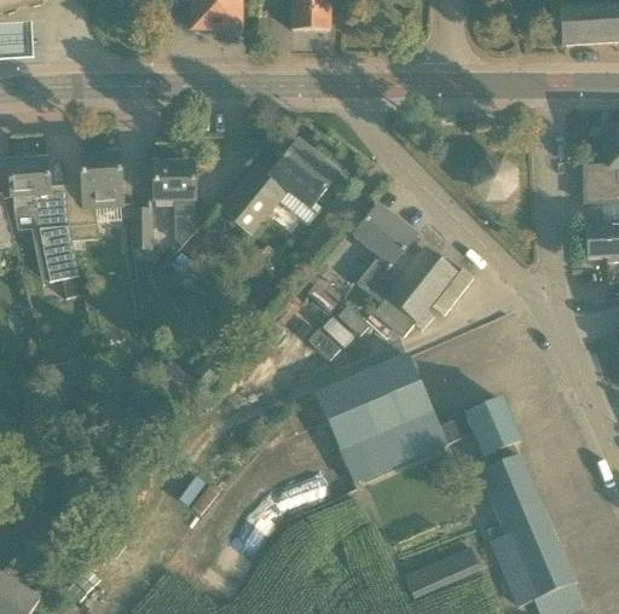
[(181,0),(181,1),(191,1),(191,28),(239,29),(238,0),(181,0)]
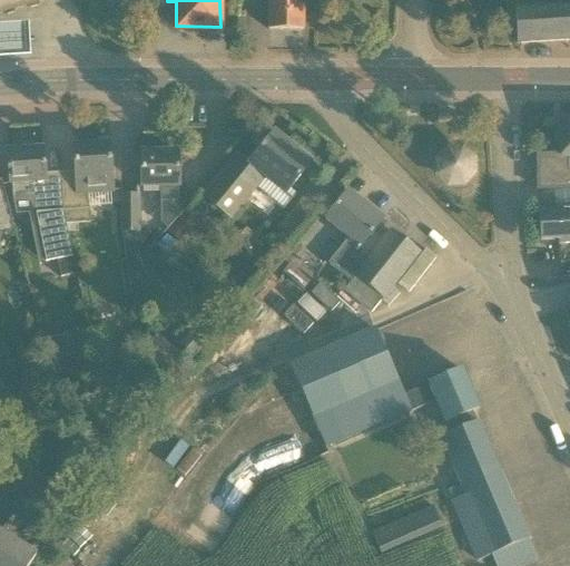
[(267,0),(268,27),(303,27),(303,0),(267,0)]
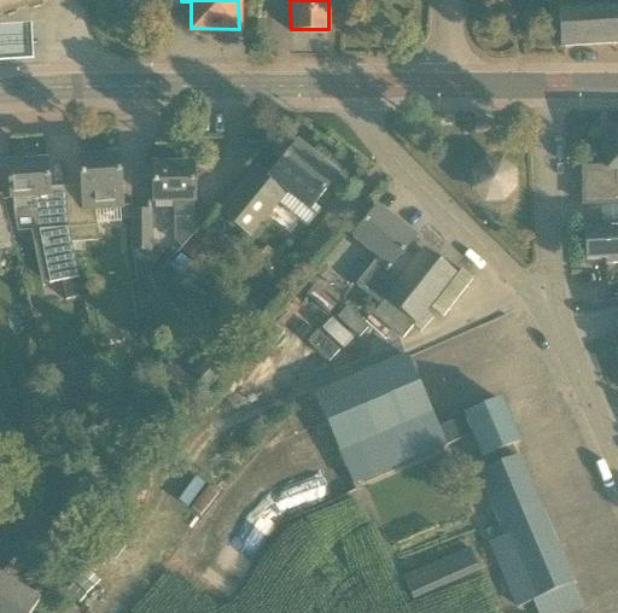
[(587,0),(587,1),(558,4),(560,44),(617,39),(617,0),(587,0)]
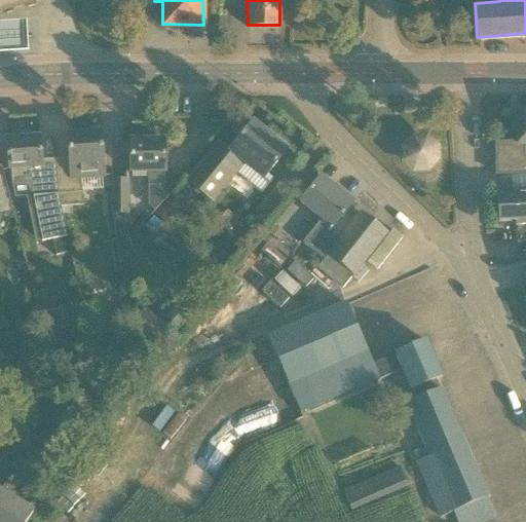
[(0,47),(25,47),(24,17),(0,17),(0,47)]
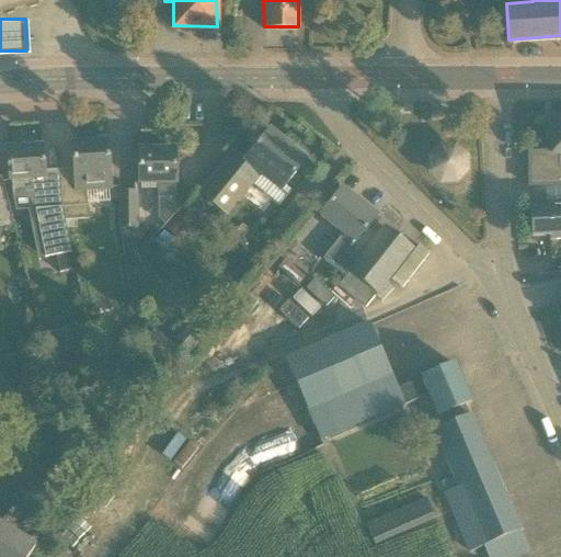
[(560,182),(560,114),(550,114),(551,149),(528,149),(529,183),(560,182)]
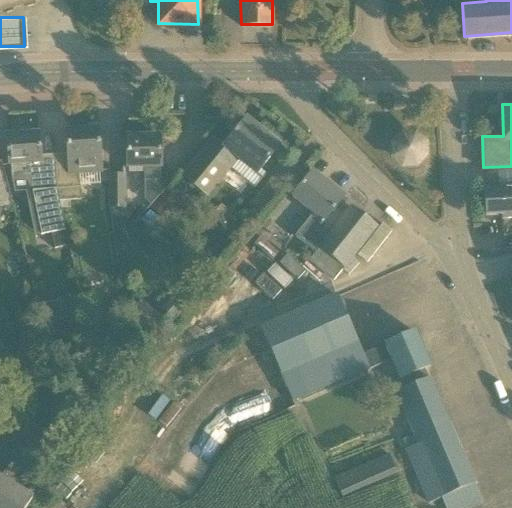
[(180,173),(207,195),(230,166),(254,184),(265,170),(260,166),(279,143),(246,116),(224,143),(212,133),(180,173)]
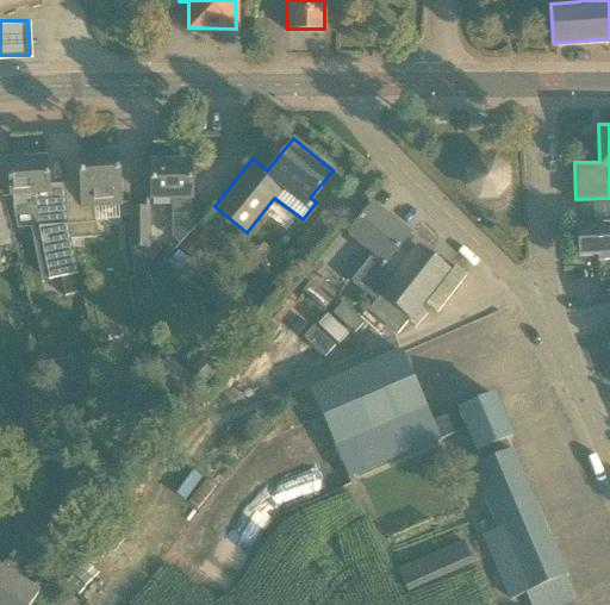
[(80,180),(64,181),(68,223),(70,236),(95,234),(94,205),(120,203),(116,150),(79,154),(80,180)]
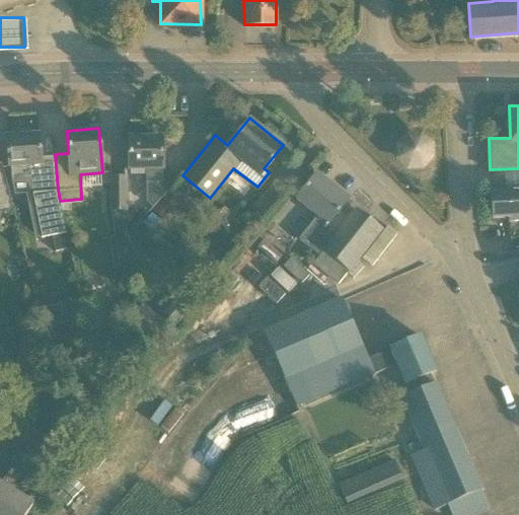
[(58,190),(55,154),(41,155),(39,132),(6,135),(8,166),(10,166),(11,178),(14,193),(25,192),(34,236),(52,233),(55,249),(69,246),(60,201),(58,190)]
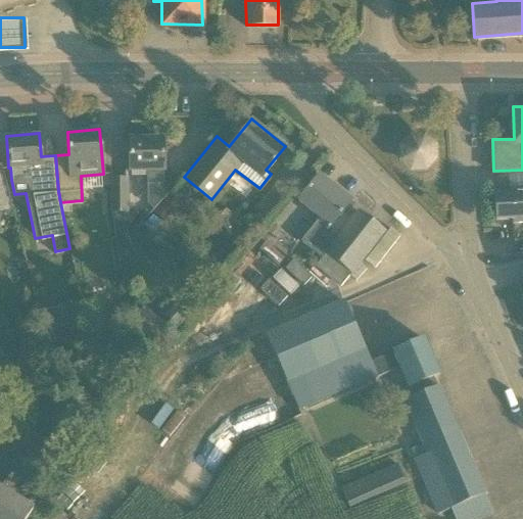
[(130,137),(130,157),(130,171),(146,171),(147,182),(153,182),(153,198),(157,202),(163,197),(162,170),(163,170),(162,137),(130,137)]
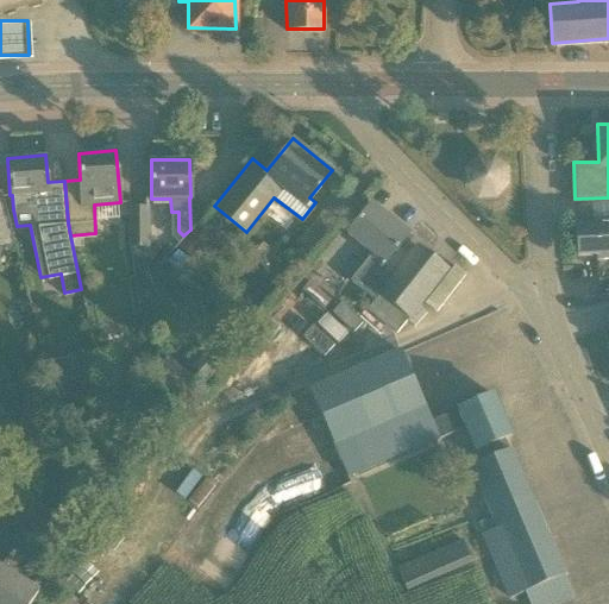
[(6,239),(14,237),(0,189),(0,188),(0,241),(7,240),(6,239)]
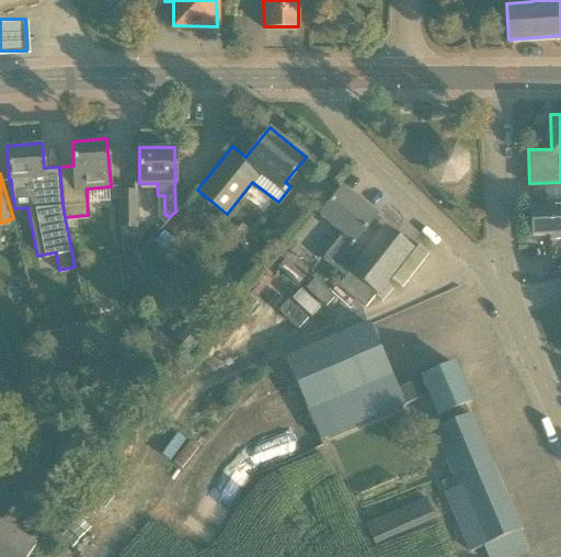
[(341,232),(322,256),(345,274),(338,283),(365,305),(398,263),(411,246),(385,225),(382,227),(371,219),(376,213),(341,185),(318,214),(341,232)]
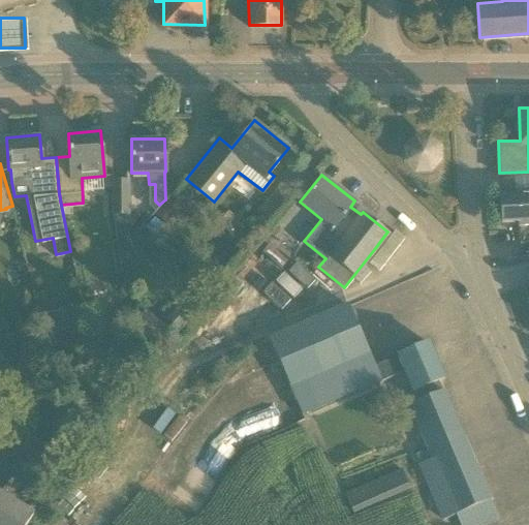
[(111,177),(112,213),(130,213),(129,177),(111,177)]
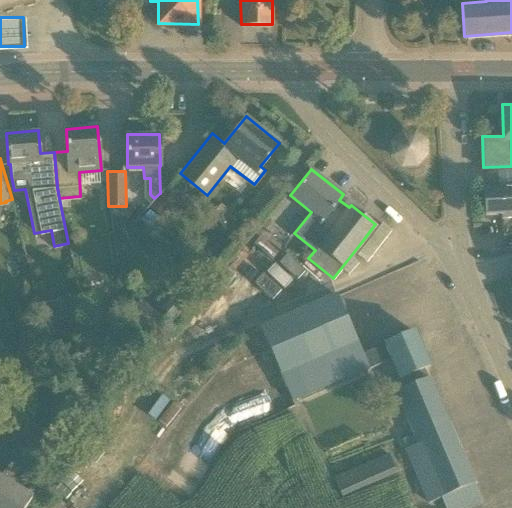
[(511,181),(500,182),(500,186),(483,187),(485,213),(501,212),(501,216),(511,215),(511,181)]
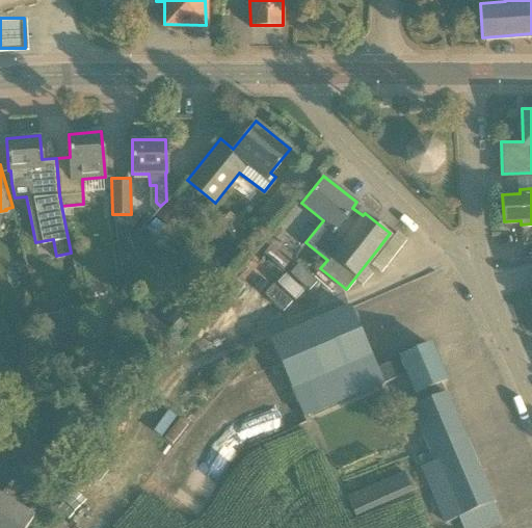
[(157,212),(167,222),(183,205),(173,195),(157,212)]
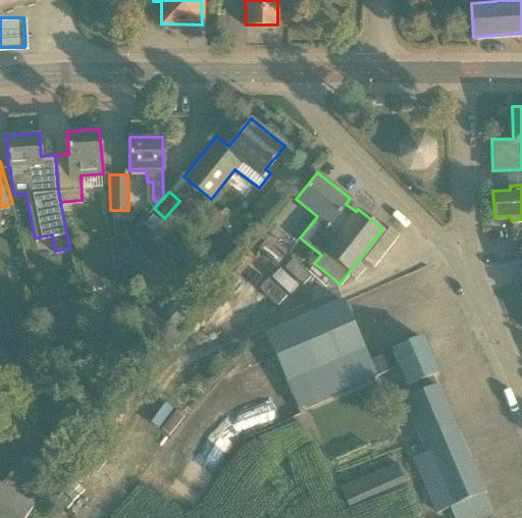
[(190,273),(205,280),(211,266),(197,259),(190,273)]
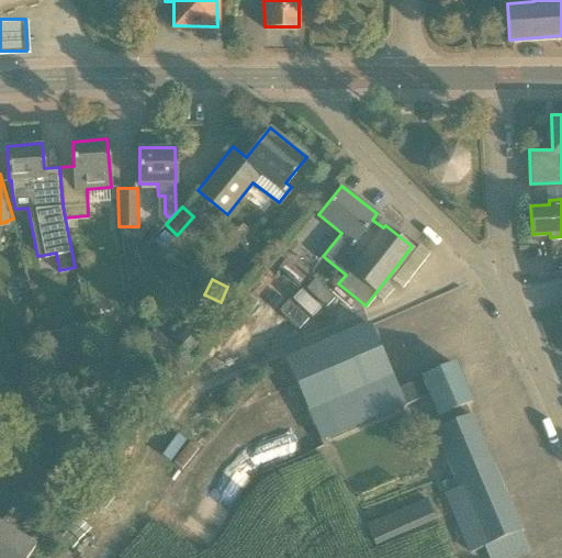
[(68,324),(74,345),(86,342),(80,321),(68,324)]
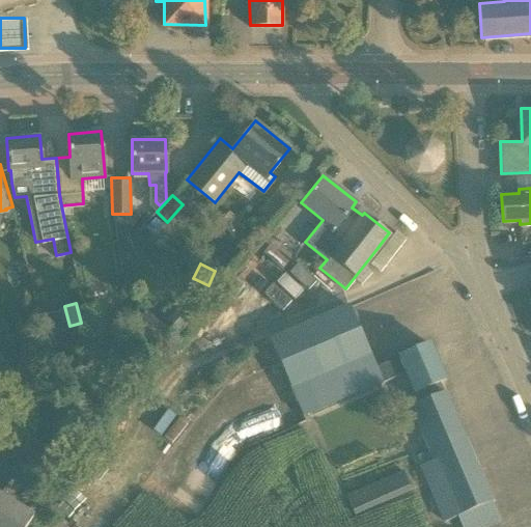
[(330,311),(270,337),(279,358),(303,414),(404,370),(413,390),(445,378),(429,341),(399,354),(400,354),(374,365),(348,304),(330,311)]
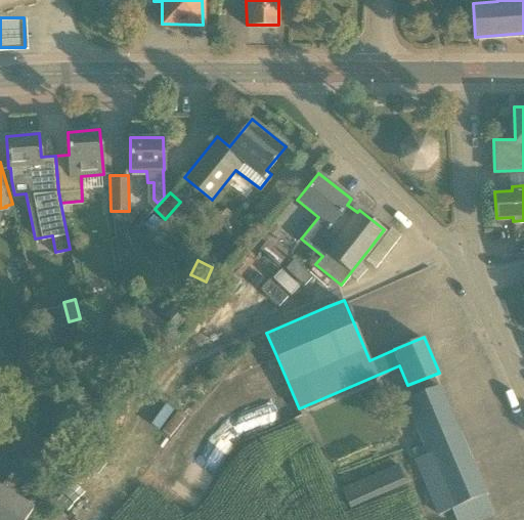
[(403,398),(426,452),(415,457),(437,513),(450,507),(455,519),(473,519),(493,512),(439,384),(403,398)]
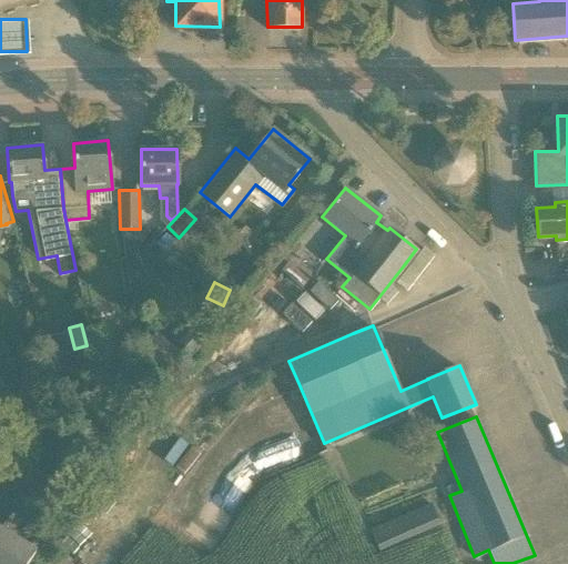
[(369,526),(379,550),(440,523),(430,500),(369,526)]
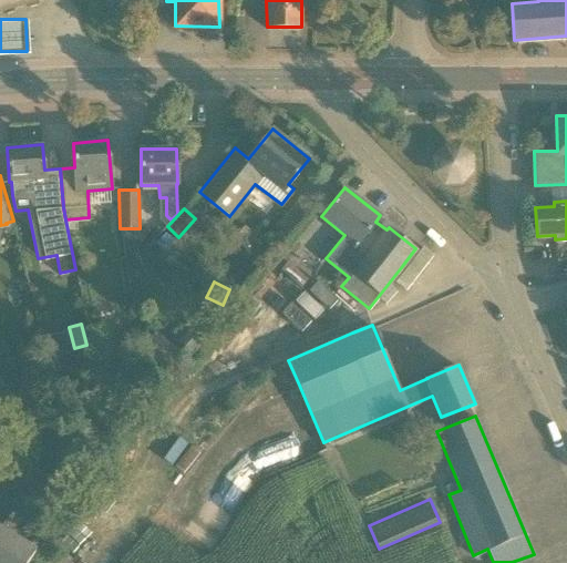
[(0,562),(26,562),(37,546),(0,523),(0,562)]
